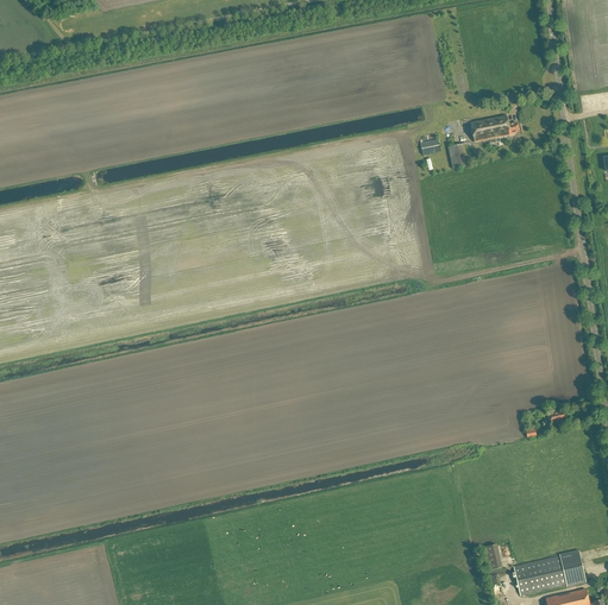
[(514,130),(518,130),(516,121),(507,123),(505,113),(470,120),(474,139),(514,132),(514,130)]
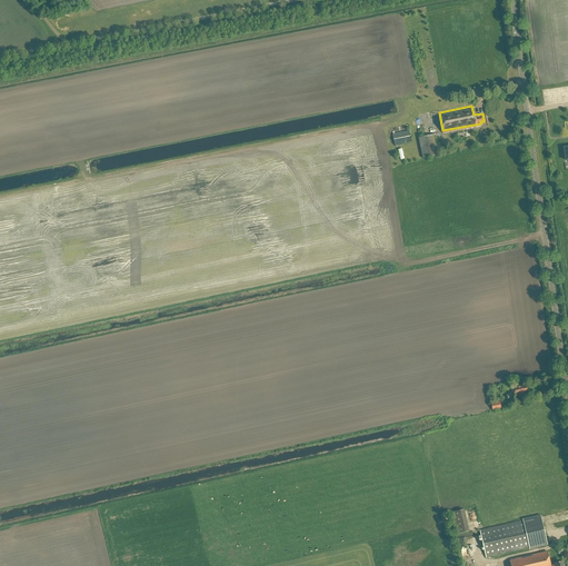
[(410,139),(408,128),(391,131),(394,142),(410,139)]
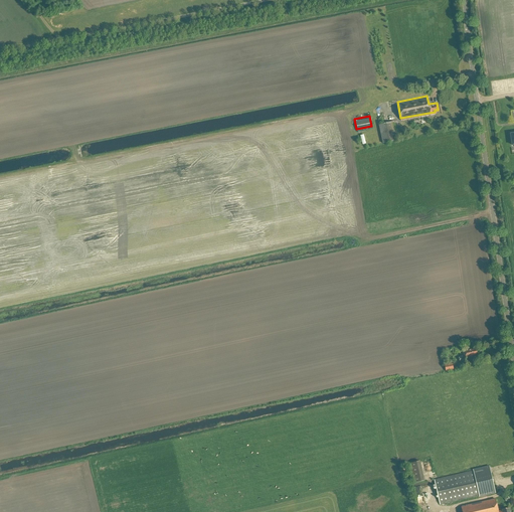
[(381,141),(396,138),(393,120),(378,123),(381,141)]
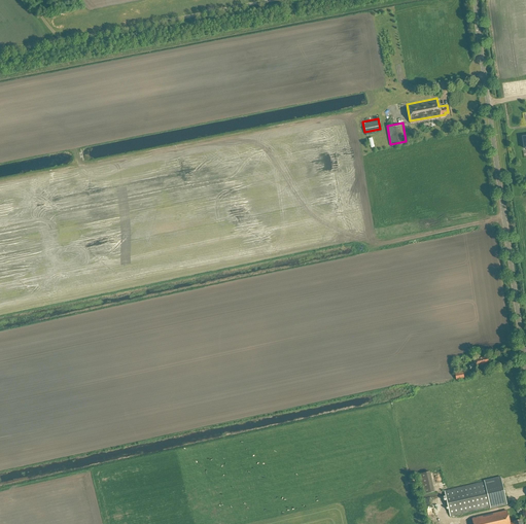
[(483,361),(488,360),(486,355),(483,355),(483,354),(472,357),(475,364),(483,362),(483,361)]
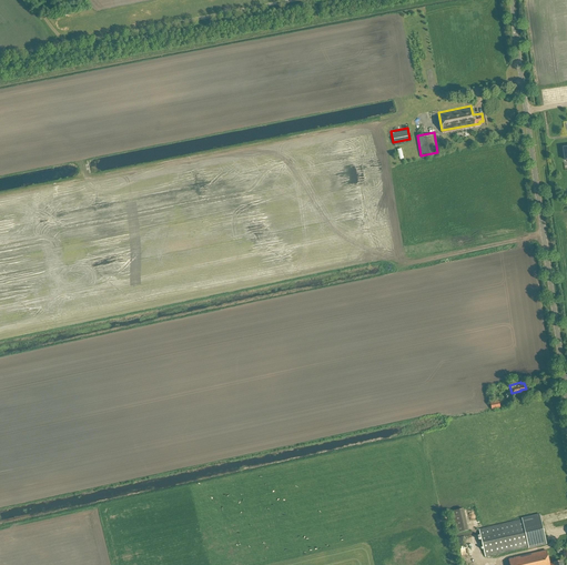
[(464,505),(452,508),(457,530),(468,527),(464,505)]
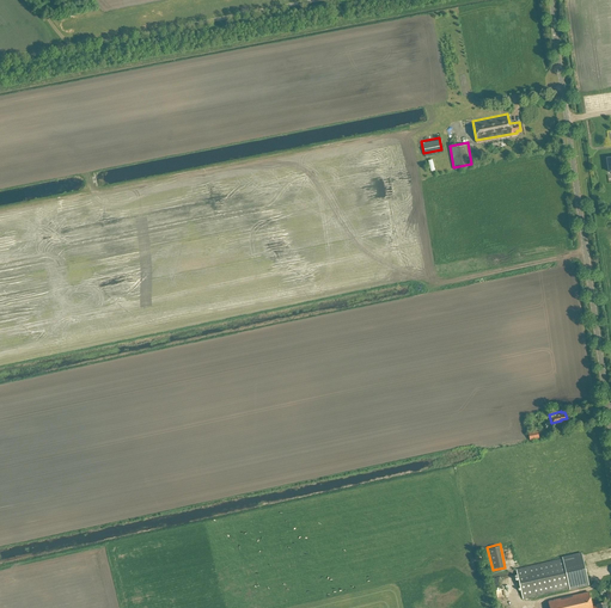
[(588,583),(581,551),(561,554),(562,557),(515,567),(521,596),(568,585),(569,588),(588,583)]
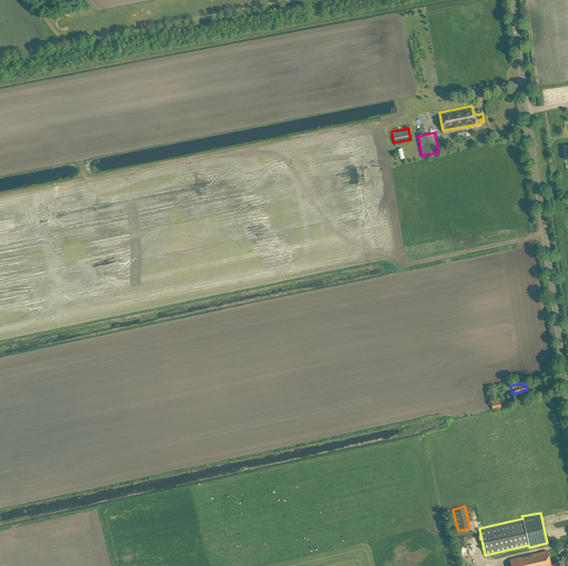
[(547,549),(508,557),(510,565),(564,565),(562,558),(554,560),(554,562),(549,563),(547,549)]
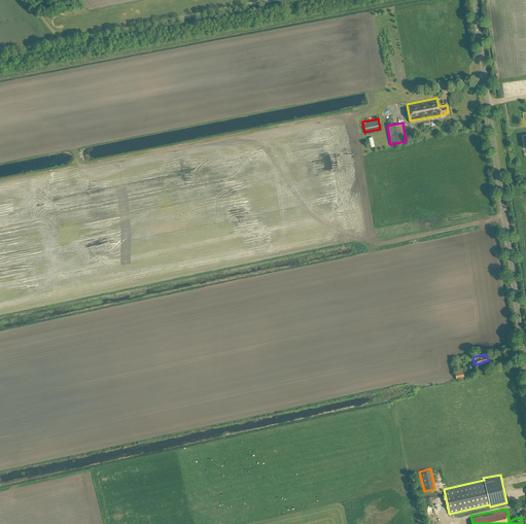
All buildings are outlined.
